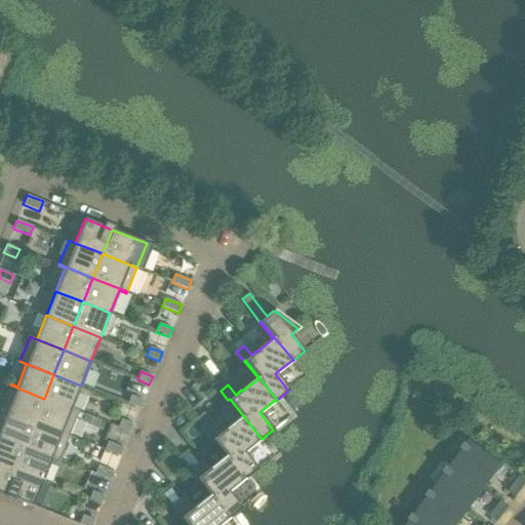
[(53,374),(44,399),(78,412),(79,411),(72,408),(81,386),(53,374)]
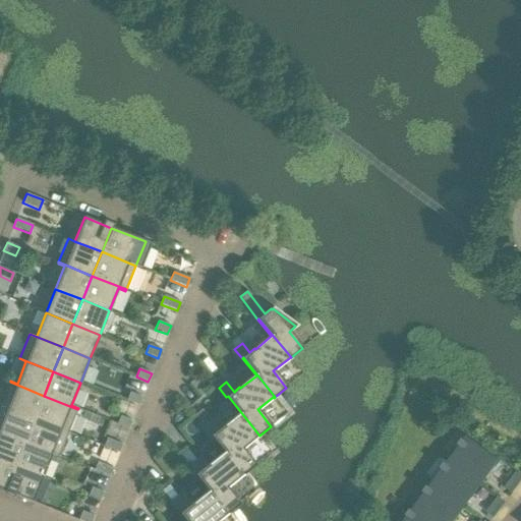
[(10,382),(0,406),(34,419),(44,396),(10,382)]
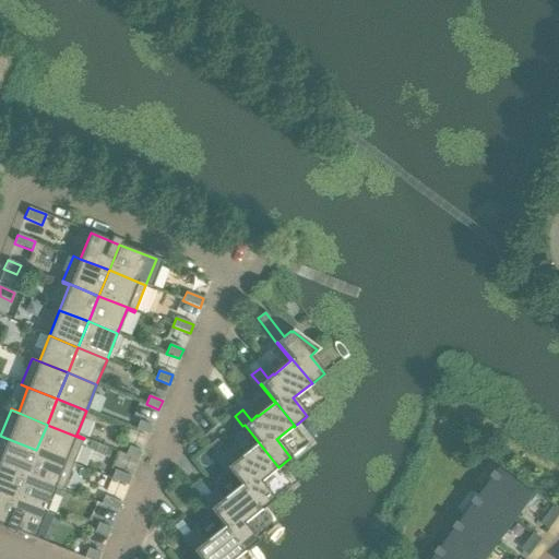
[(135,430),(149,435),(152,426),(139,420),(135,430)]
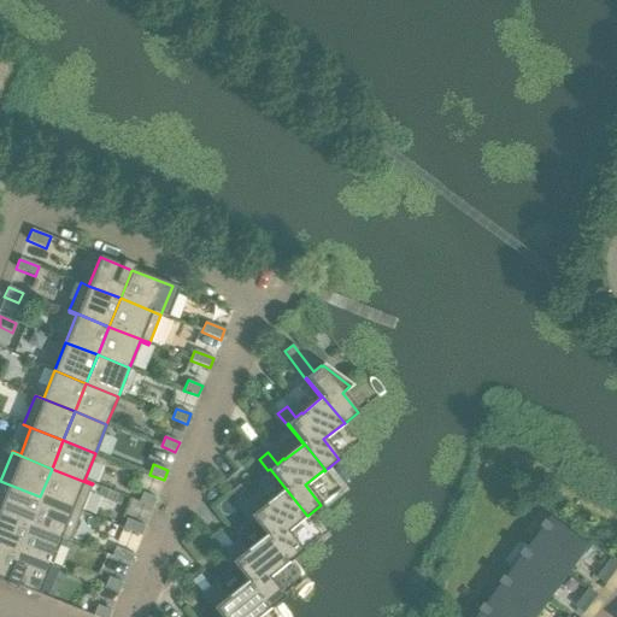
[(52,469),(40,497),(81,513),(92,485),(52,469)]
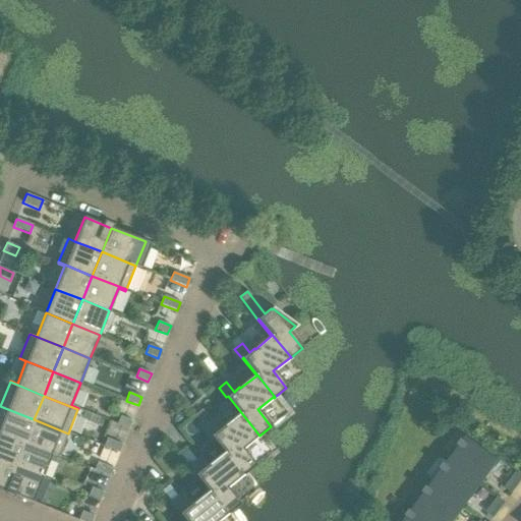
[(204,426),(211,436),(212,436),(243,474),(255,465),(241,449),(257,436),(258,437),(259,436),(228,396),(226,397),(240,414),(224,426),(224,425),(218,429),(211,420),(204,426)]
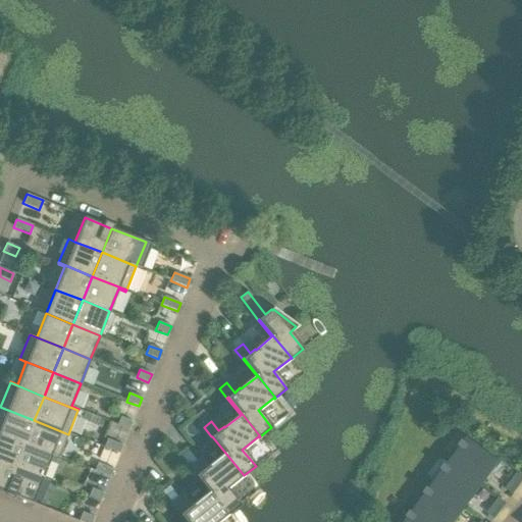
[(0,406),(0,434),(24,445),(34,420),(0,407),(0,406)]
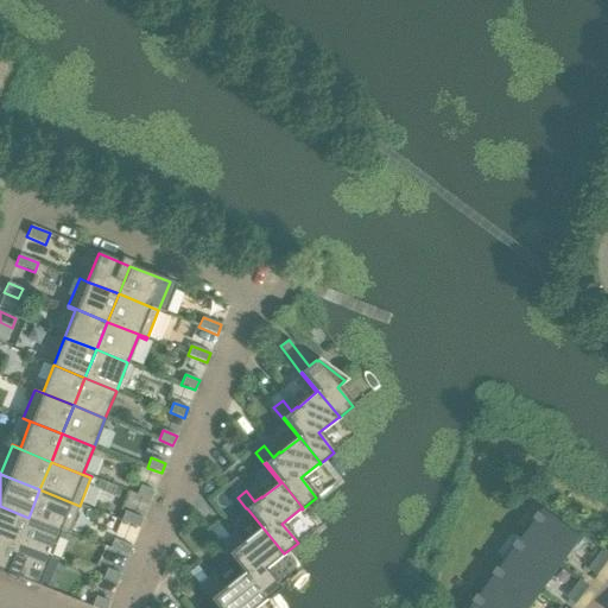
[(137,495),(151,501),(154,492),(140,486),(137,495)]
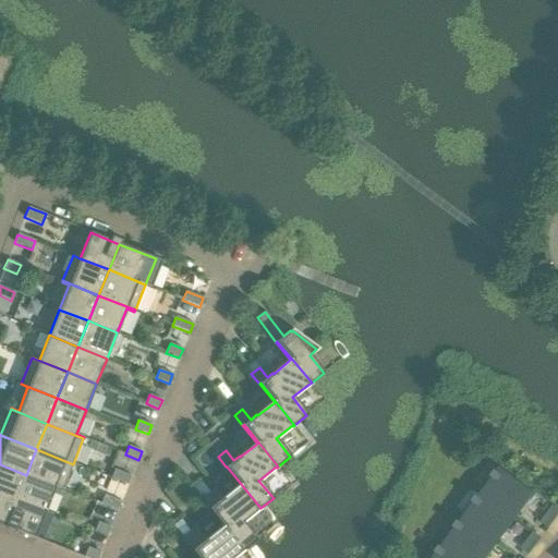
[(36,449),(26,475),(56,486),(62,489),(73,464),(36,449)]
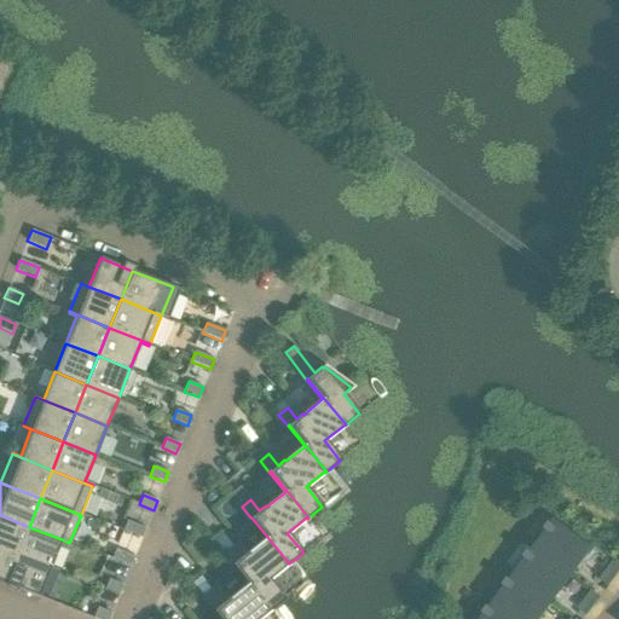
[(0,548),(17,555),(29,527),(0,515),(0,548)]
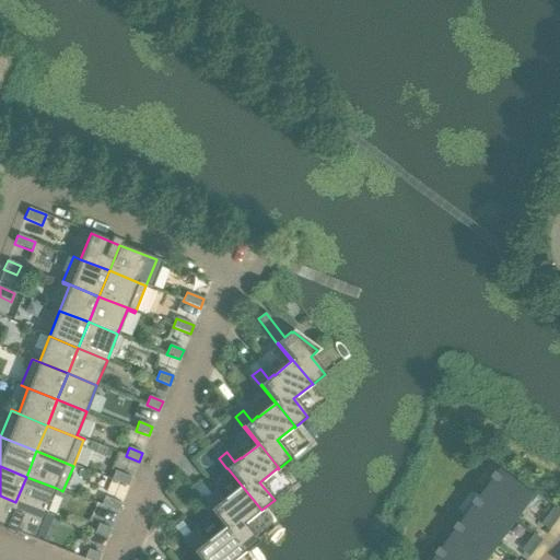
[(201,500),(210,511),(211,510),(245,552),(257,543),(243,524),(260,511),(261,510),(228,468),(226,468),(241,487),(224,501),(223,500),(218,504),(209,494),(201,500)]
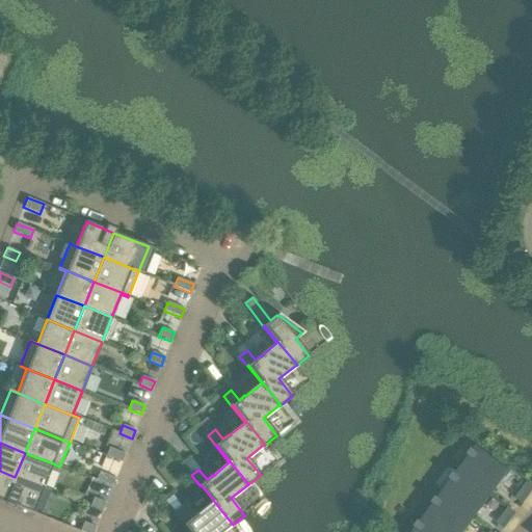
[(476,446),(458,471),(491,496),(509,471),(476,446)]
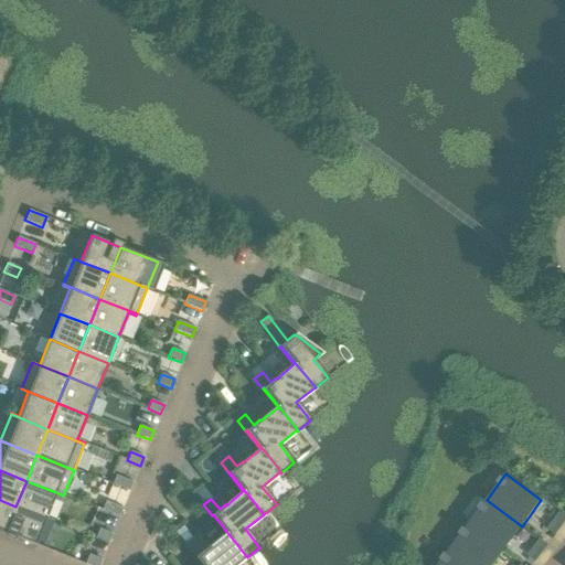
[(113,484),(129,491),(132,482),(116,476),(113,484)]
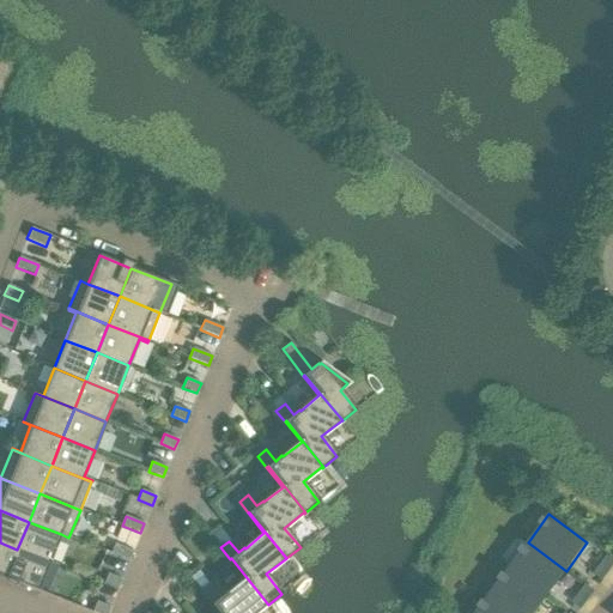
[(29,522),(17,550),(49,563),(61,534),(29,522)]
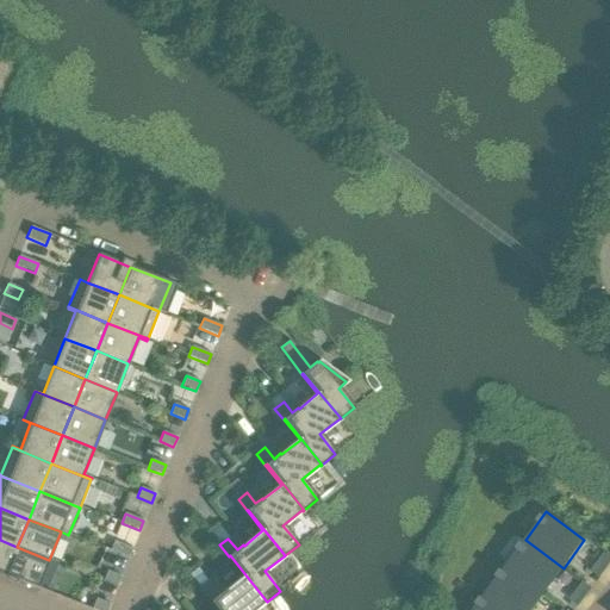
[(0,572),(6,576),(17,547),(0,540),(0,572)]
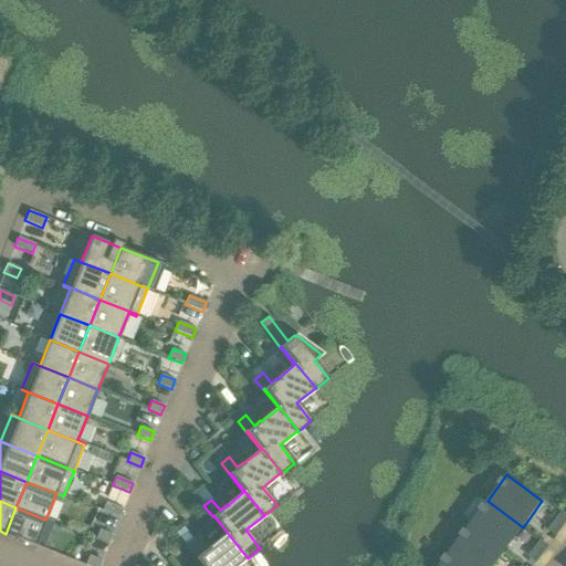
[(488,501),(469,526),(504,553),(523,527),(488,501)]
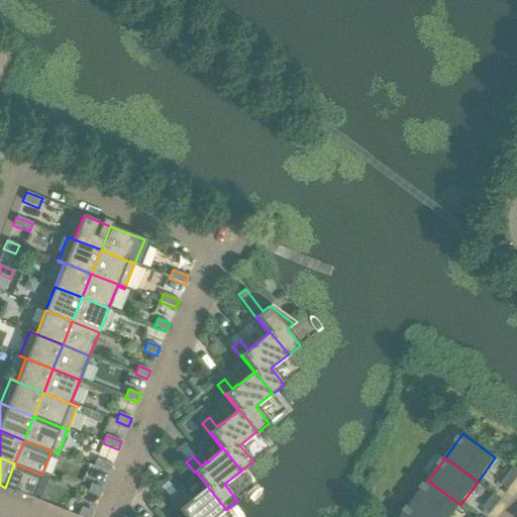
[(93,467),(109,473),(112,464),(96,458),(93,467)]
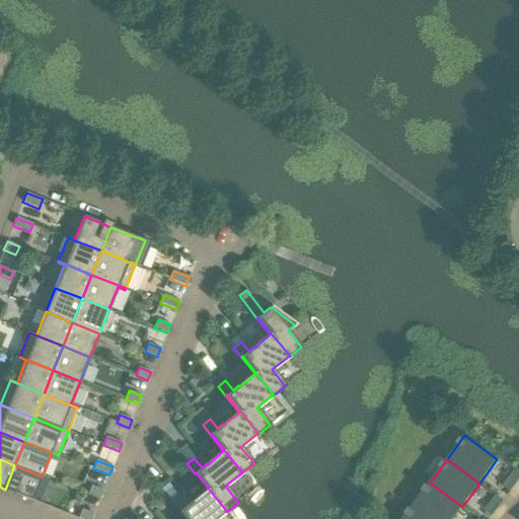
[(14,465),(5,490),(32,500),(42,476),(14,465)]
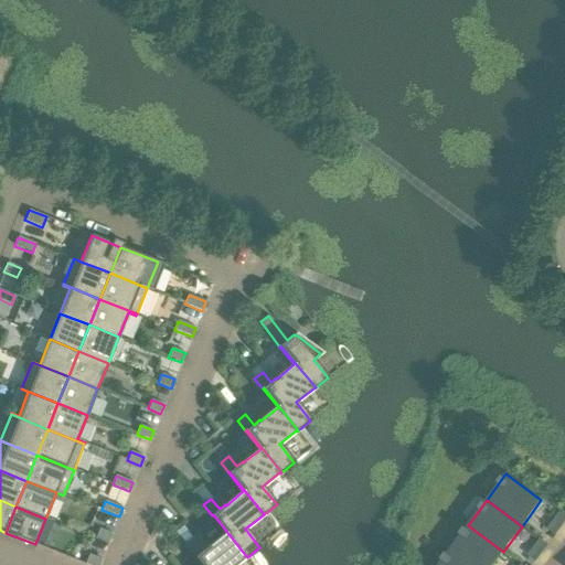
[(547,530),(555,535),(564,521),(564,516),(560,513),(547,530)]
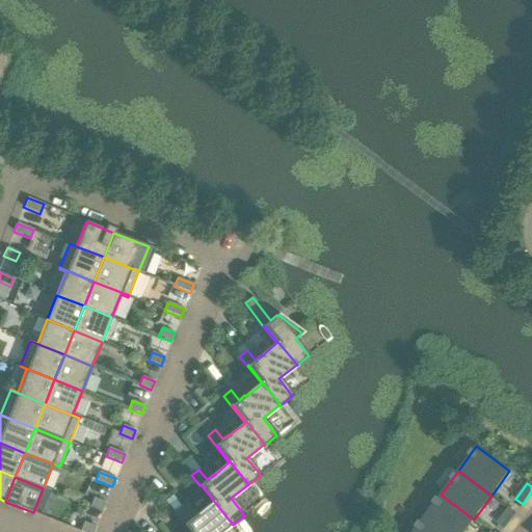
[(176,515),(183,525),(184,524),(190,531),(221,531),(231,525),(232,526),(233,525),(201,484),(200,485),(213,502),(197,515),(196,514),(191,519),(183,509),(176,515)]
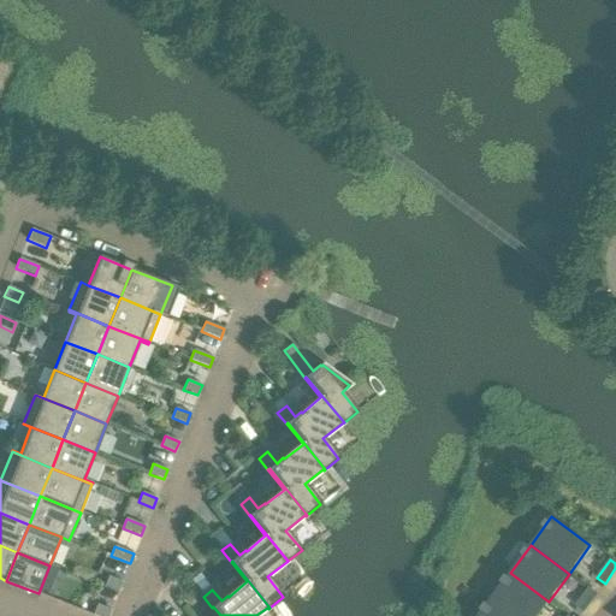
[(510,573),(490,600),(509,615),(537,615),(549,602),(510,573)]
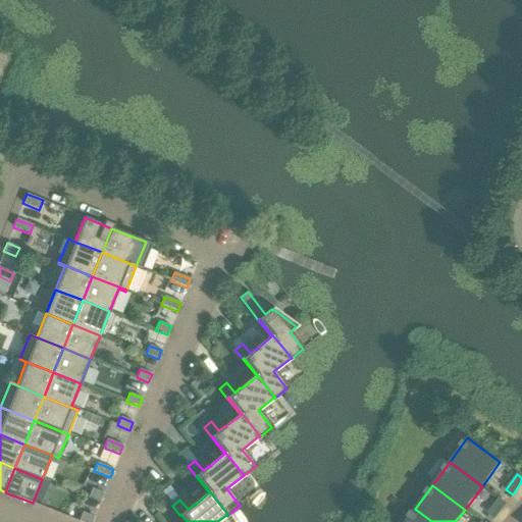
[(89,497),(100,502),(104,493),(92,488),(89,497)]
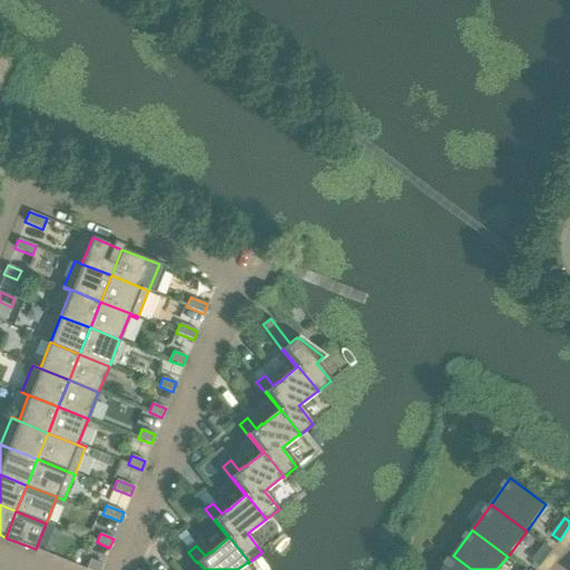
[(552,550),(544,544),(532,560),(540,567),(552,550)]
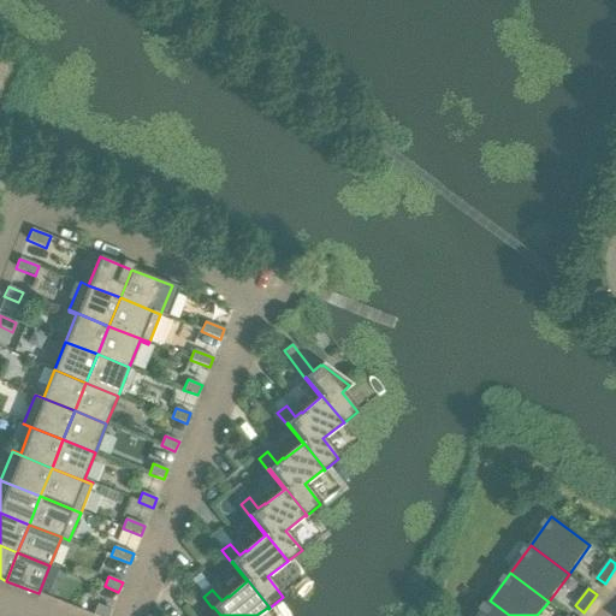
[(509,615),(490,600),(478,615),(509,615)]
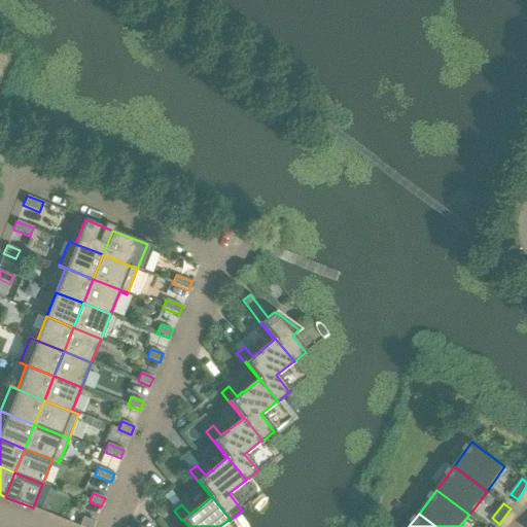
[(82,517),(79,526),(93,526),(95,522),(82,517)]
